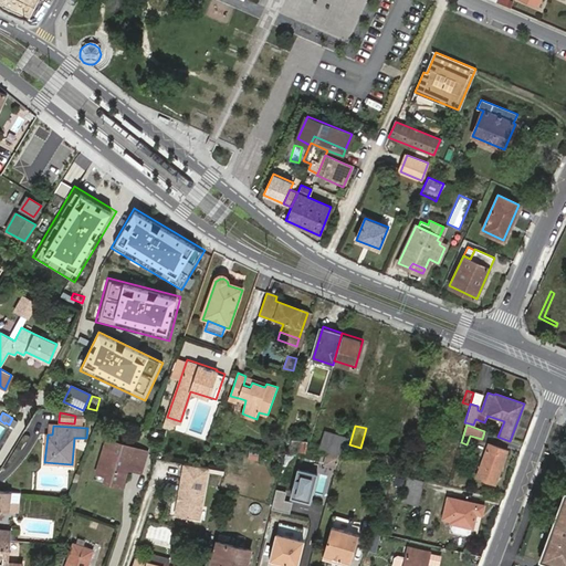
[(344,454),(348,438),(324,430),(317,453),(344,454)]
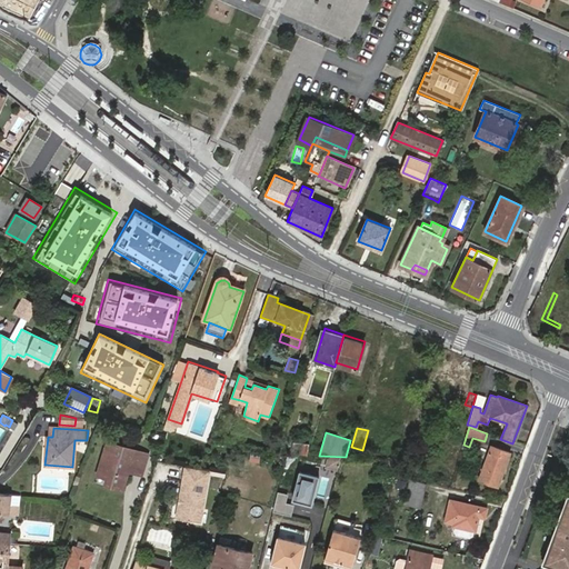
[(266,433),(262,445),(269,447),(273,437),(266,433)]
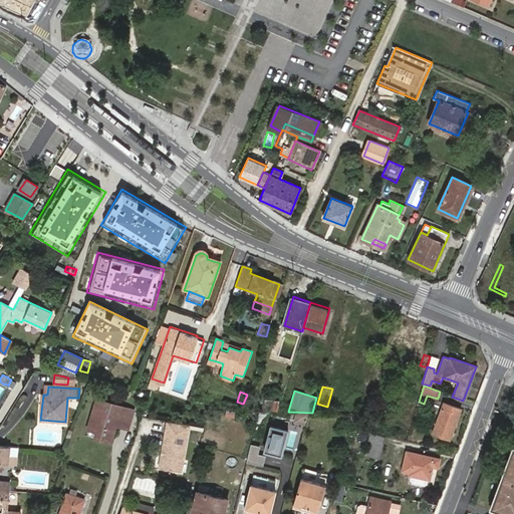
[(127,429),(133,410),(96,399),(87,429),(96,432),(94,437),(110,441),(115,425),(127,429)]
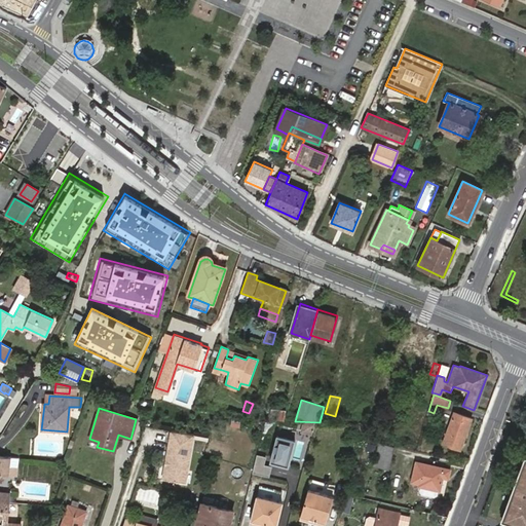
[(271,408),(270,418),(284,419),(285,410),(271,408)]
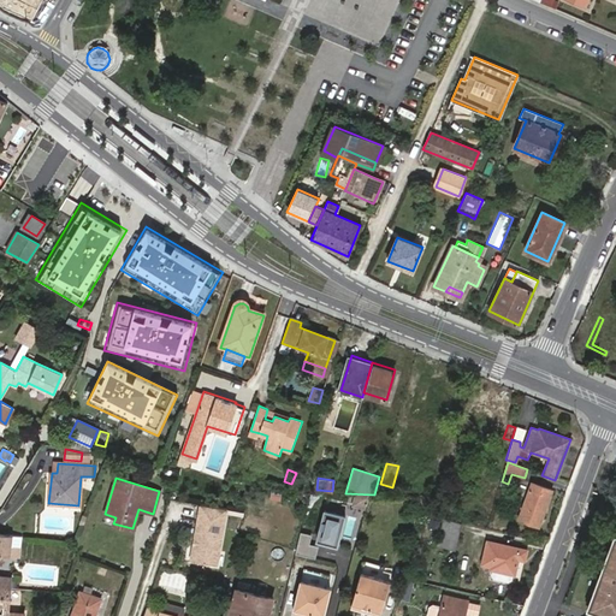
[(519,517),(539,525),(551,490),(532,483),(527,495),(519,517)]
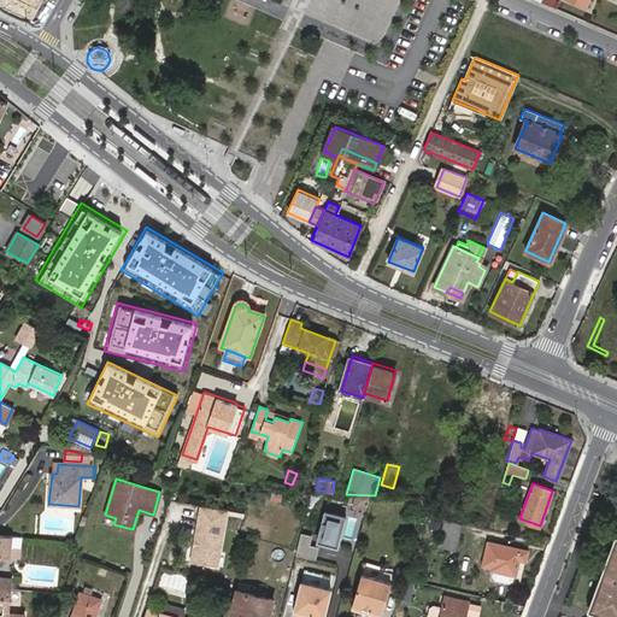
[(280,503),(283,492),(272,488),(269,499),(280,503)]
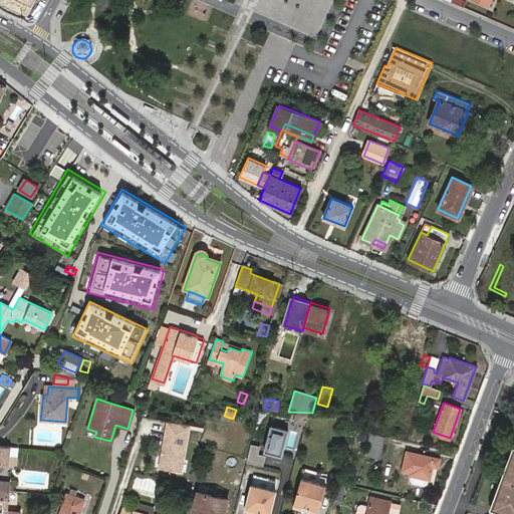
[(181,472),(188,425),(167,421),(160,469),(181,472)]
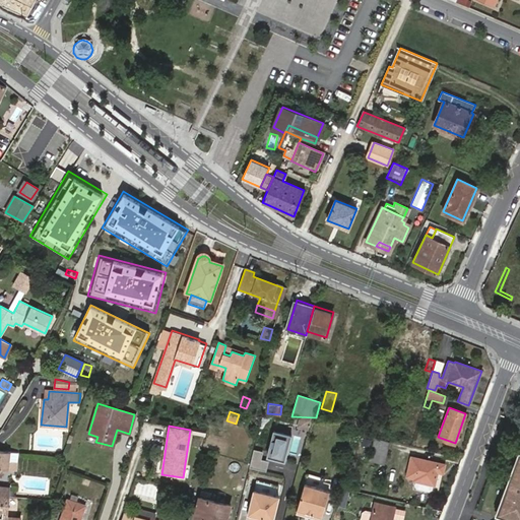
[(290,438),(273,434),(267,460),(284,463),(290,438)]
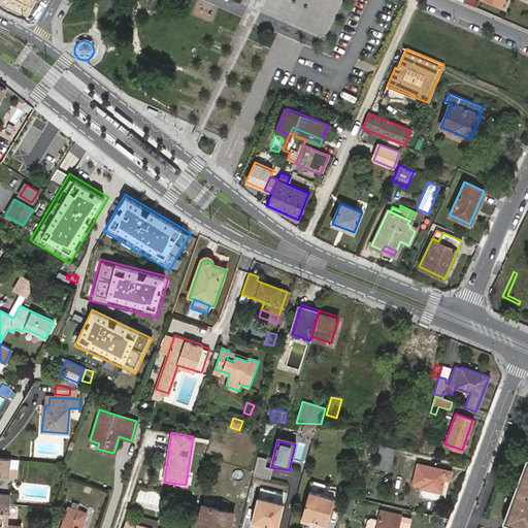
[(391,462),(395,448),(381,444),(377,459),(391,462)]
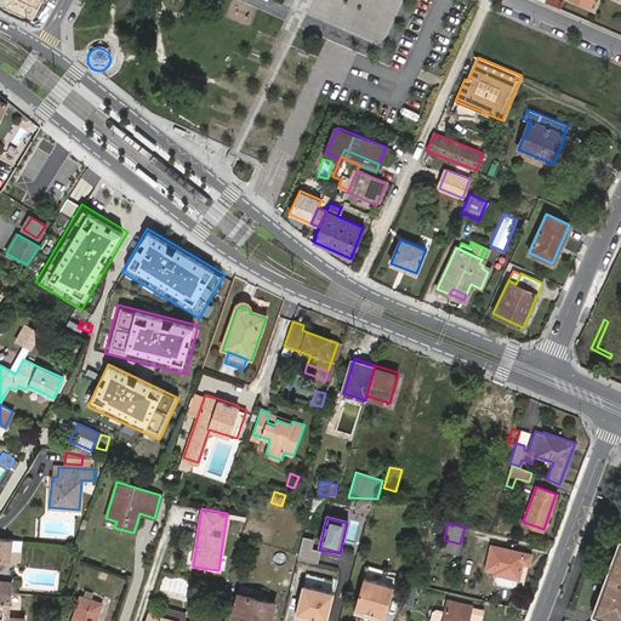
[(322,550),(312,547),(314,539),(303,536),(297,556),(318,562),(322,550)]
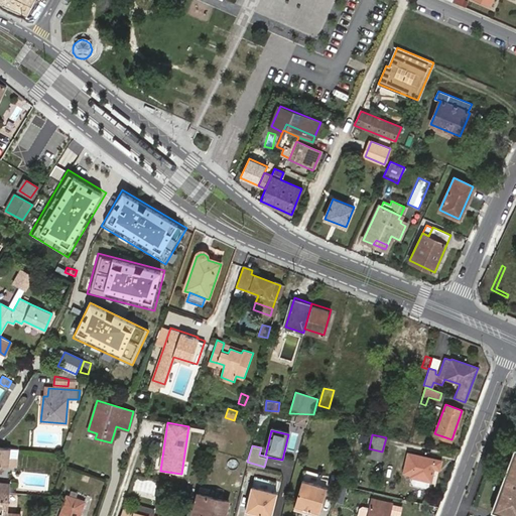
[(0,482),(1,483),(2,473),(3,466),(9,466),(9,458),(10,447),(0,446),(0,482)]
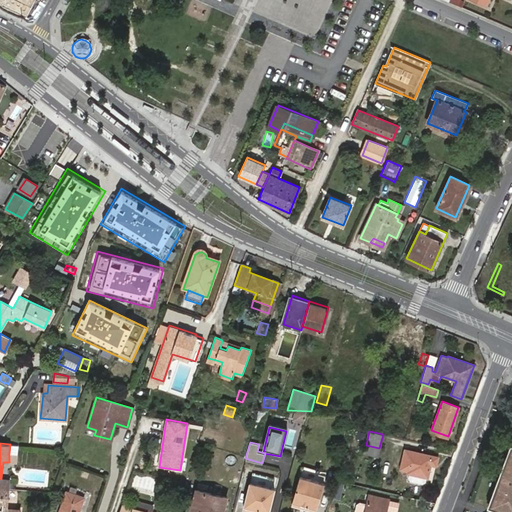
[(497,481),(493,494),(489,503),(511,511),(511,448),(510,448),(506,459),(501,471),(500,473),(499,473),(498,474),(496,475),(496,477),(497,478),(497,479),(498,480),(497,481)]
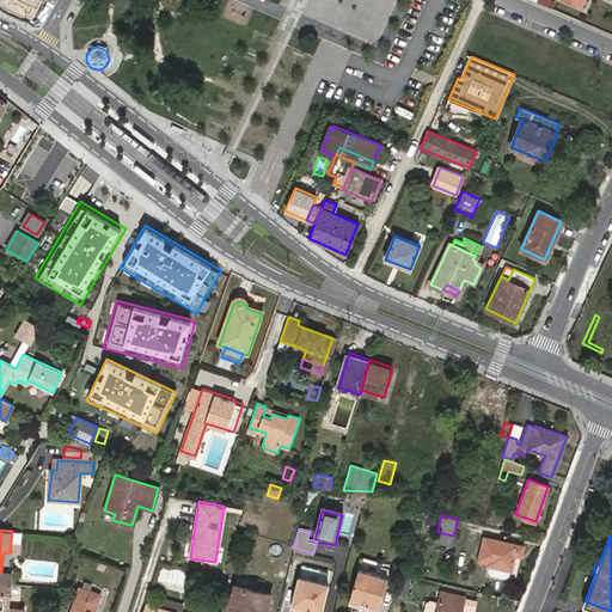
[(520,557),(522,546),(484,538),(479,561),(488,563),(488,565),(489,565),(499,568),(509,570),(510,570),(515,556),(520,557)]
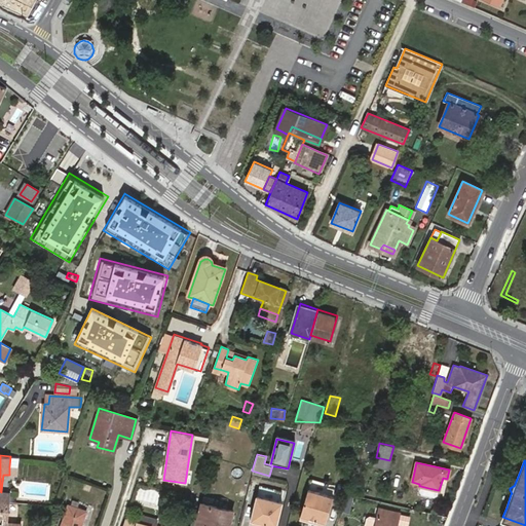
[(17,467),(9,466),(9,475),(16,476),(17,467)]
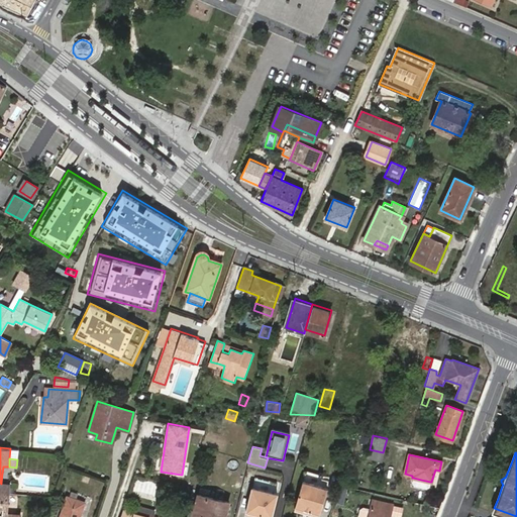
[(421,480),(413,478),(412,483),(414,486),(425,489),(428,487),(430,482),(421,480)]
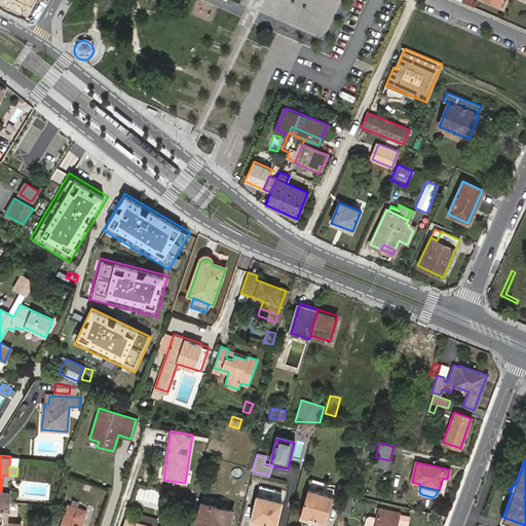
[(1,492),(0,491),(0,501),(8,502),(9,493),(1,492)]
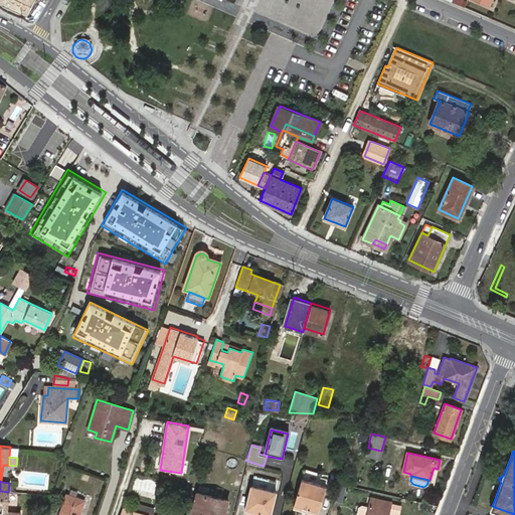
[(325,489),(302,482),(294,511),(302,513),(303,509),(318,513),(325,489)]
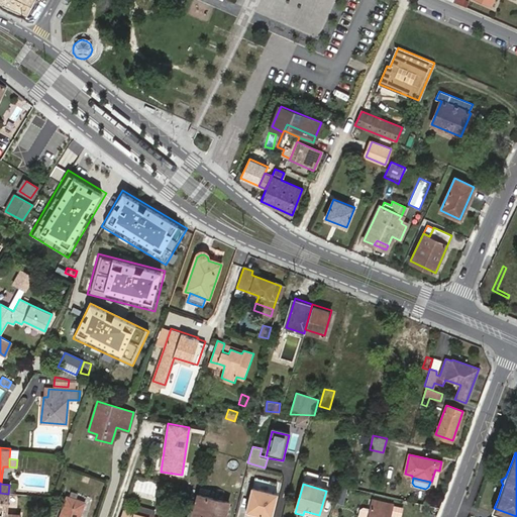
[(494,497),(498,499),(502,486),(499,485),(494,497)]
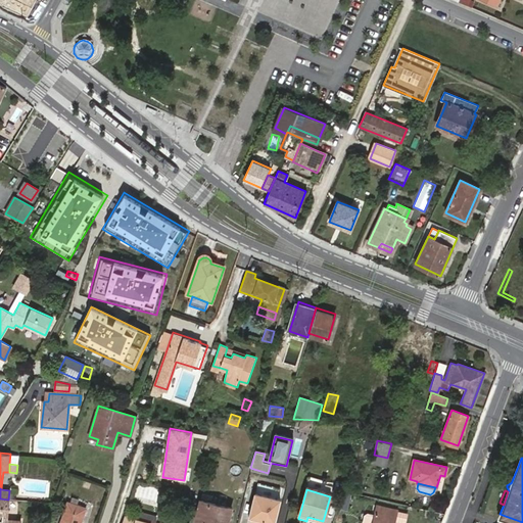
[(338,508),(346,510),(350,494),(343,492),(338,508)]
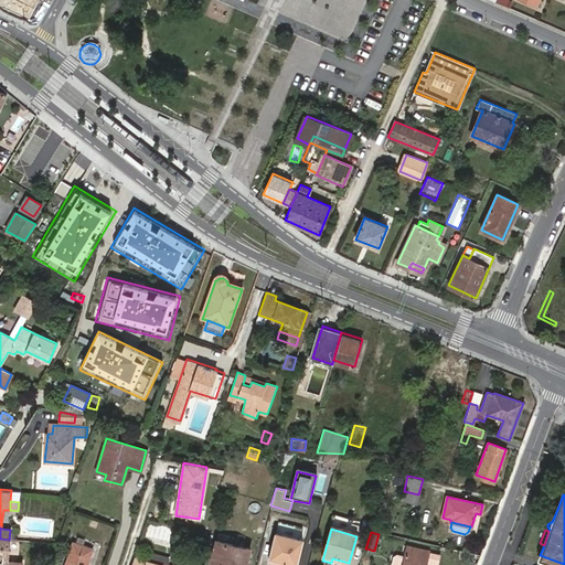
[(298,564),(304,540),(278,533),(270,562),(280,564),(283,560),(298,564)]
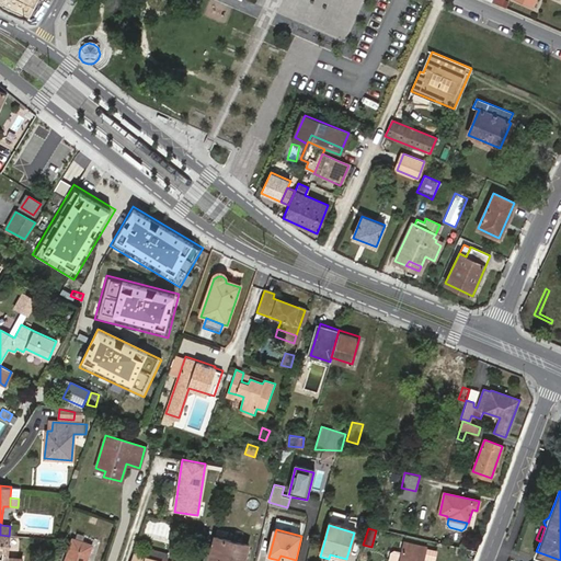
[(8,558),(9,536),(0,535),(0,560),(20,560),(21,559),(8,558)]
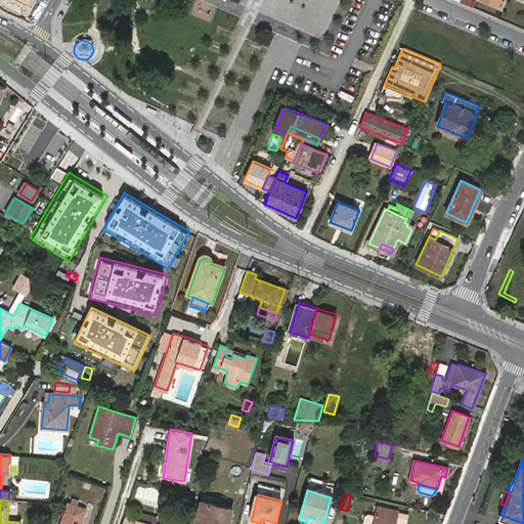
[(227,523),(232,509),(201,501),(195,523),(227,523)]
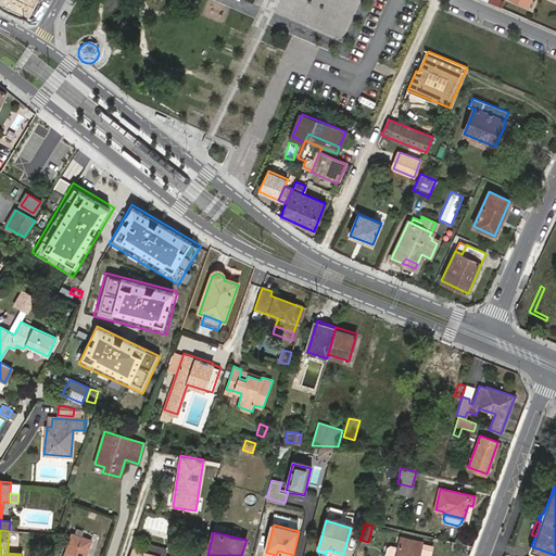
[(85,555),(90,541),(72,534),(64,555),(85,555)]
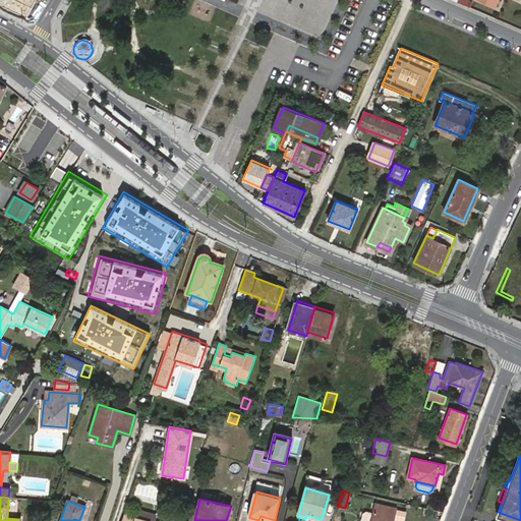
[(371,520),(392,520),(395,509),(377,504),(371,520)]
